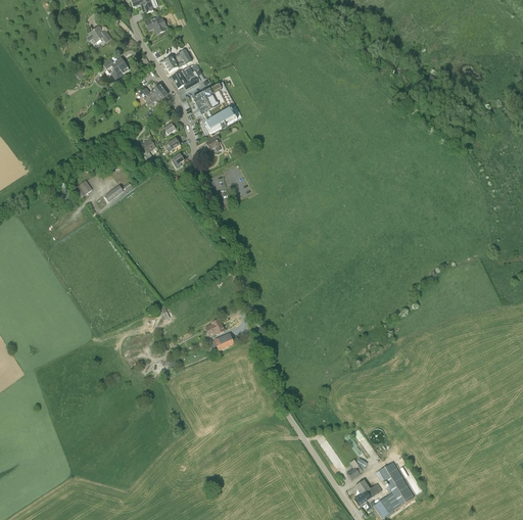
[(131,0),(133,5),(140,3),(143,9),(146,8),(147,11),(153,8),(152,6),(158,4),(156,0),(131,0)]
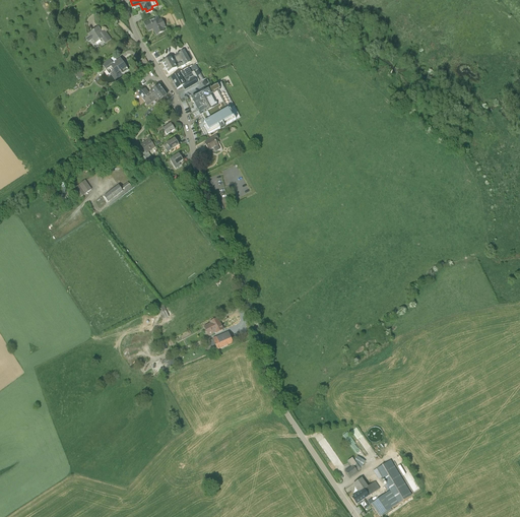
[(55,8),(48,12),(51,16),(58,11),(55,8)]
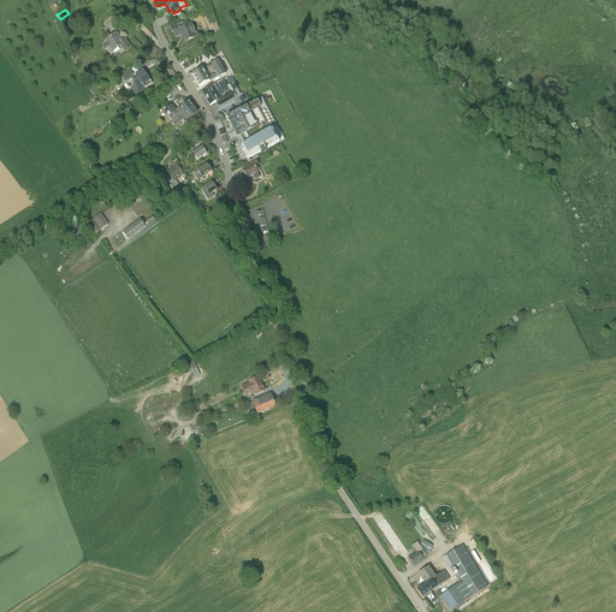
[(187,37),(195,34),(194,30),(196,29),(191,19),(189,21),(188,17),(171,25),(175,33),(183,30),(187,37)]
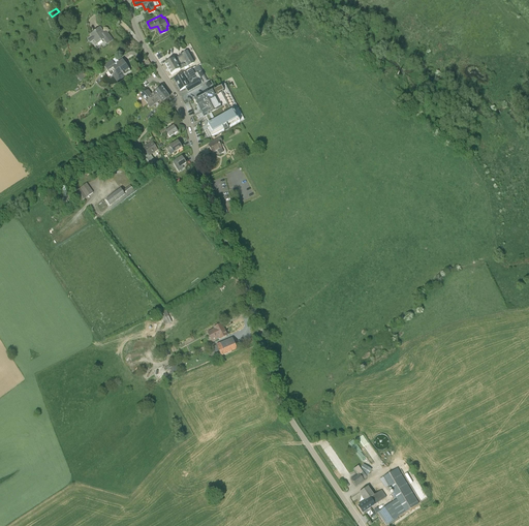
[(106,28),(103,30),(100,25),(90,32),(96,41),(103,36),(106,41),(114,37),(106,28)]
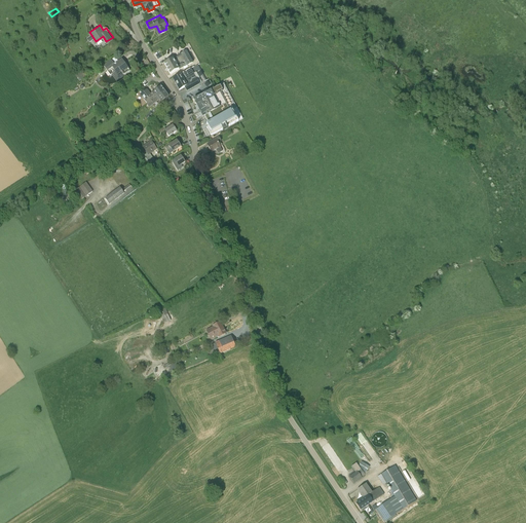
[(171,72),(187,63),(193,60),(187,48),(181,51),(164,61),(166,65),(165,66),(165,67),(165,68),(167,68),(171,72)]
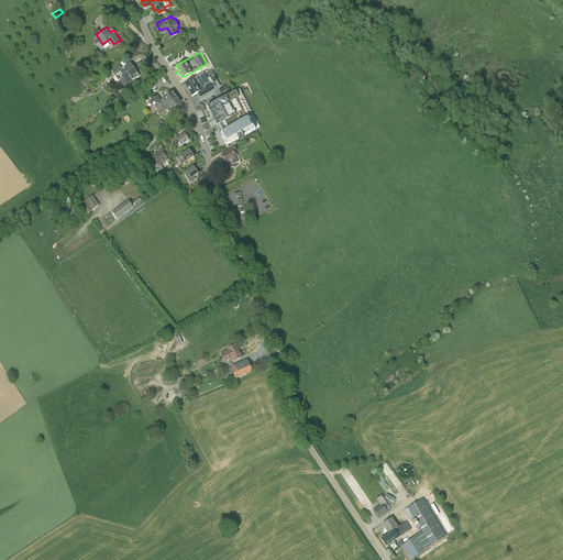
[(129,63),(123,67),(119,62),(111,67),(118,78),(124,74),(125,76),(130,74),(132,77),(139,73),(134,66),(132,67),(129,63)]
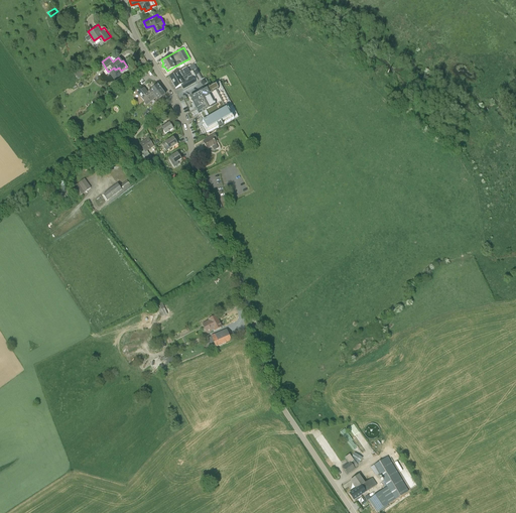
[(183,87),(196,80),(187,65),(174,71),(175,72),(170,76),(176,86),(181,83),(183,87)]
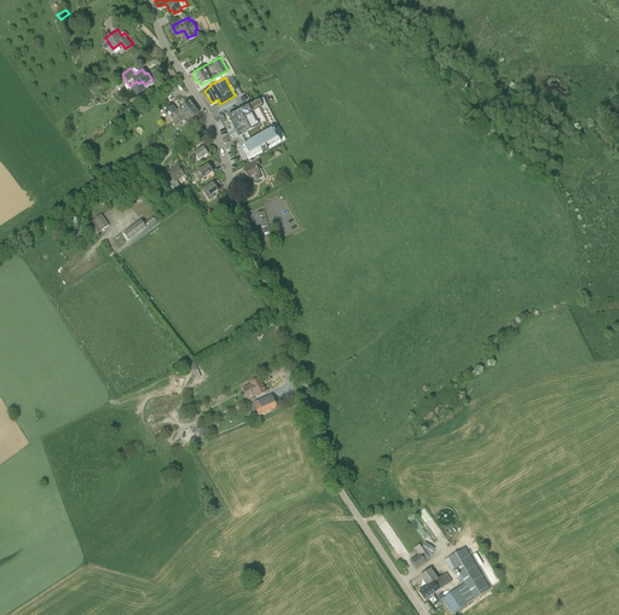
[(91,86),(93,92),(102,88),(98,82),(91,86)]
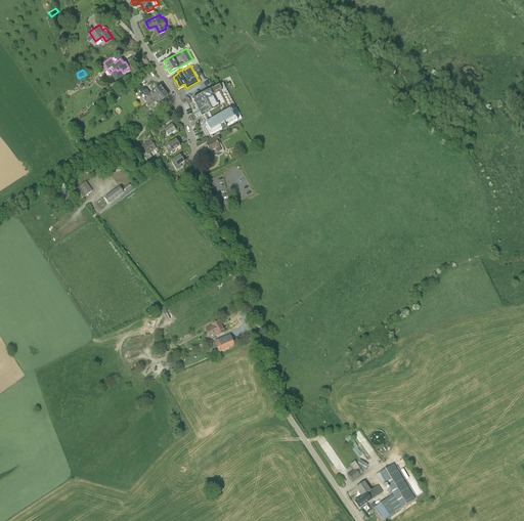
[(198,93),(192,96),(202,114),(205,113),(208,119),(207,120),(208,120),(209,123),(208,124),(212,132),(222,126),(222,127),(227,125),(226,124),(241,116),(235,105),(236,104),(223,80),(219,82),(198,93)]
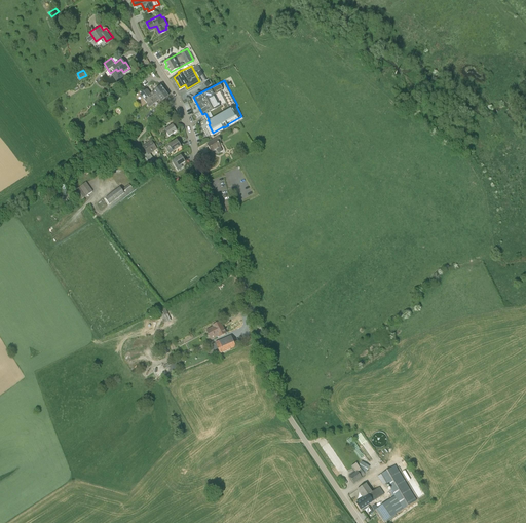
[(161,83),(154,88),(158,94),(164,88),(161,83)]
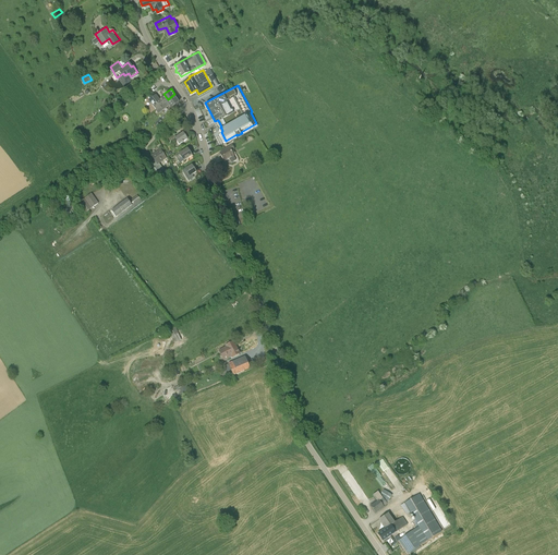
[(148,97),(157,108),(168,99),(164,94),(159,97),(156,92),(148,97)]
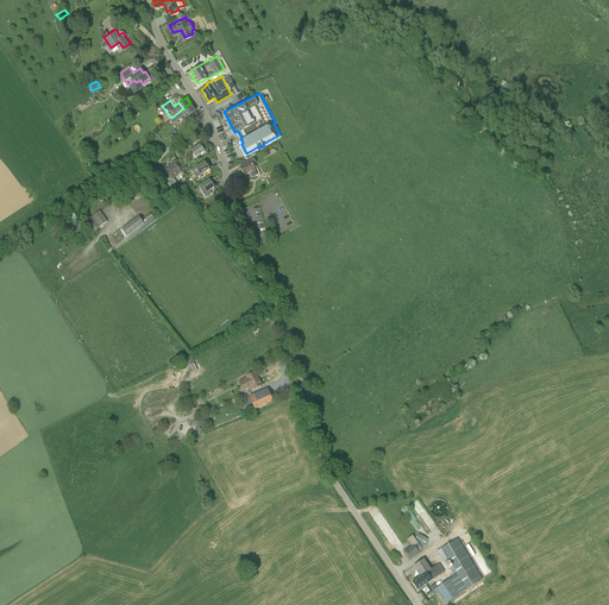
[(183,108),(175,114),(177,118),(184,112),(187,115),(195,108),(190,102),(183,108)]
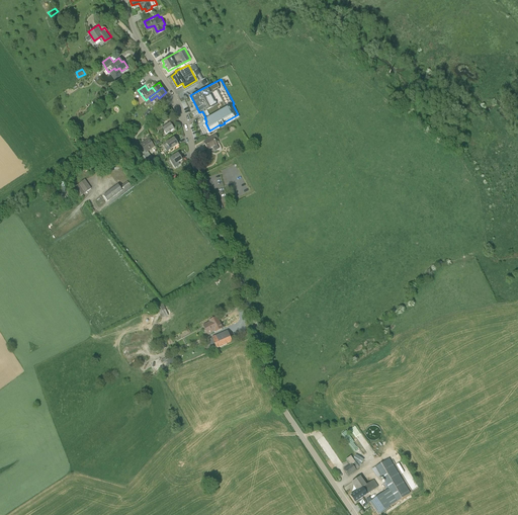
[(164,127),(167,132),(174,126),(170,120),(164,124),(162,122),(157,126),(160,131),(164,127)]
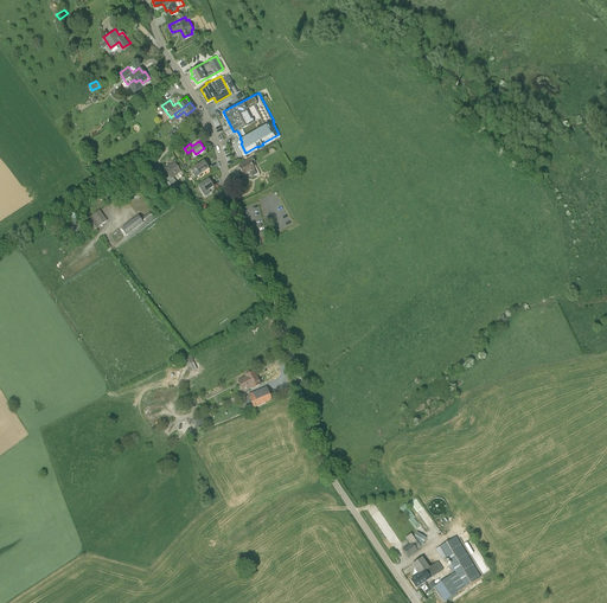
[(244,172),(249,170),(251,174),(260,170),(254,159),(255,158),(253,155),(246,160),(242,162),(240,164),(244,172)]
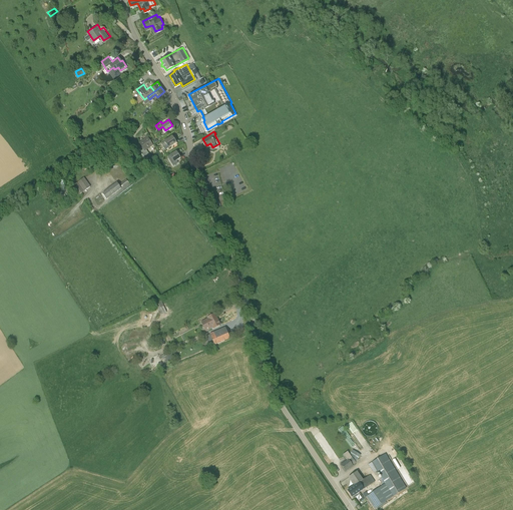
[(146,147),(152,143),(147,134),(139,140),(142,144),(138,147),(145,156),(149,153),(146,147)]
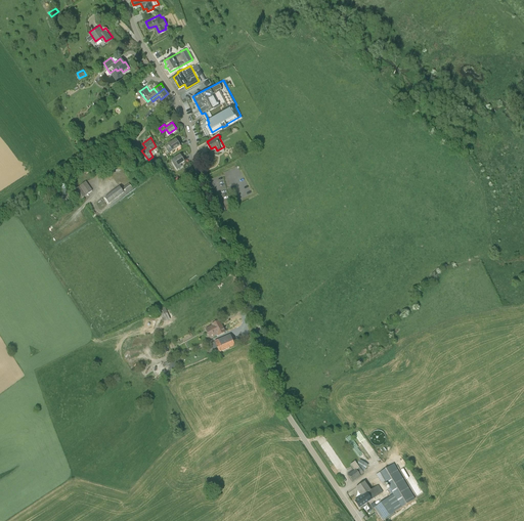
[(169,150),(180,143),(176,137),(168,142),(165,144),(169,150)]
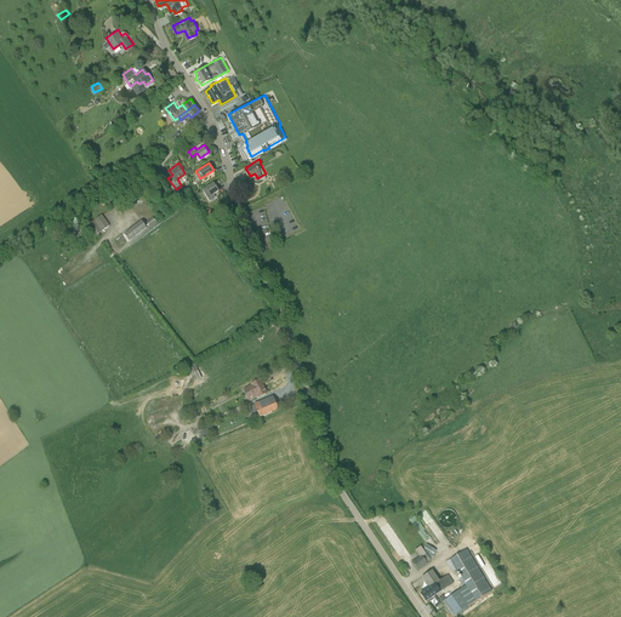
[(206,186),(211,193),(218,188),(214,181),(206,186)]
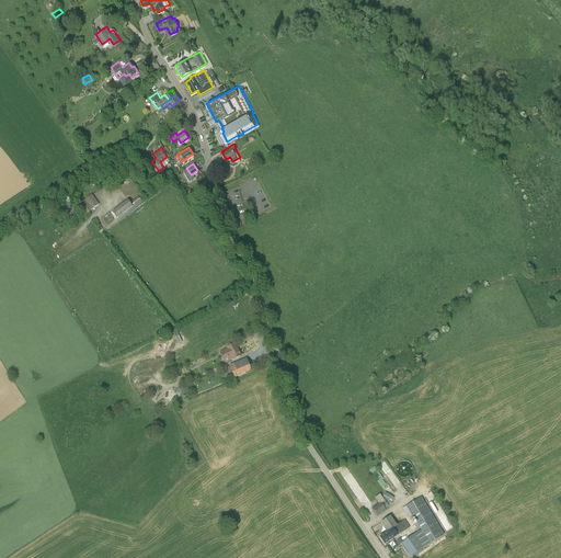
[(86,196),(92,206),(99,202),(92,192),(86,196)]
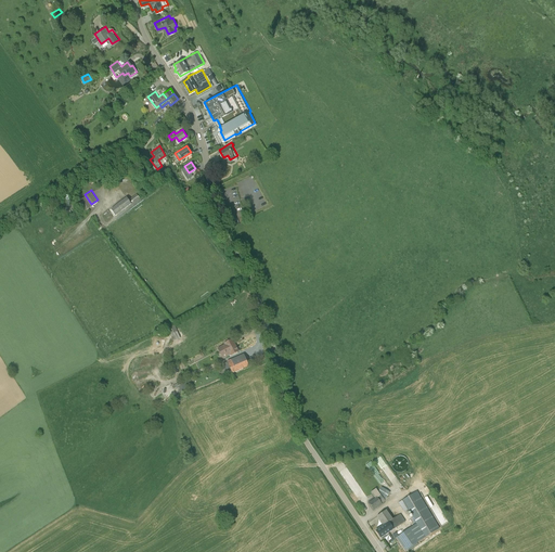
[(111,207),(115,213),(131,201),(127,195),(111,207)]
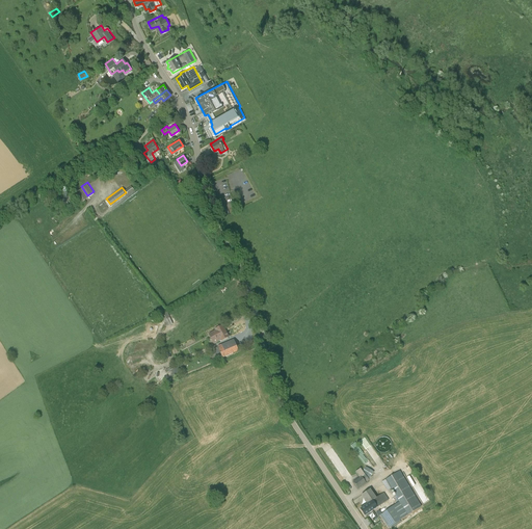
[(105,197),(98,203),(102,209),(109,204),(105,197)]
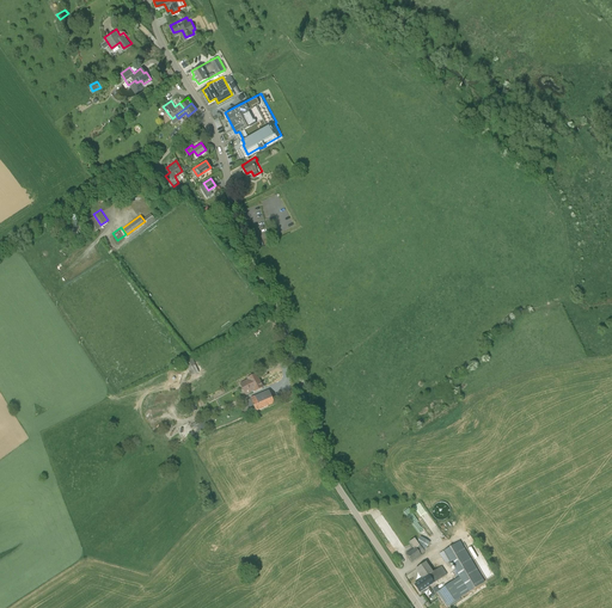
[(184,360),(187,366),(188,366),(191,373),(196,370),(193,363),(196,362),(193,355),(184,360)]
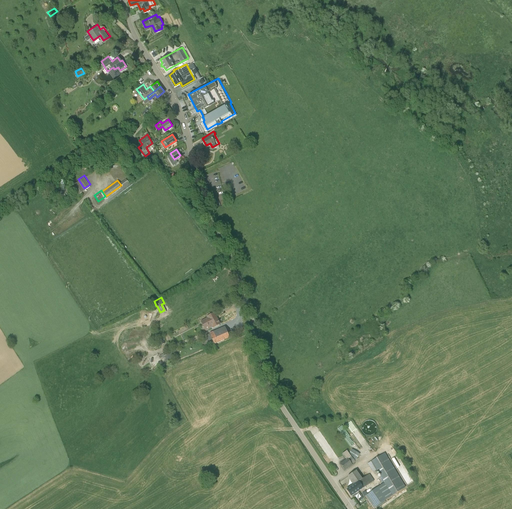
[(212,324),(213,325),(220,322),(214,311),(207,314),(208,315),(201,319),(205,327),(212,324)]
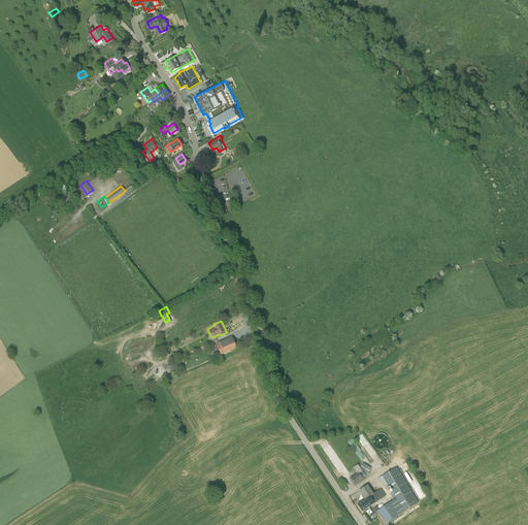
[(211,357),(221,352),(236,346),(232,335),(210,343),(211,346),(207,348),(211,357)]
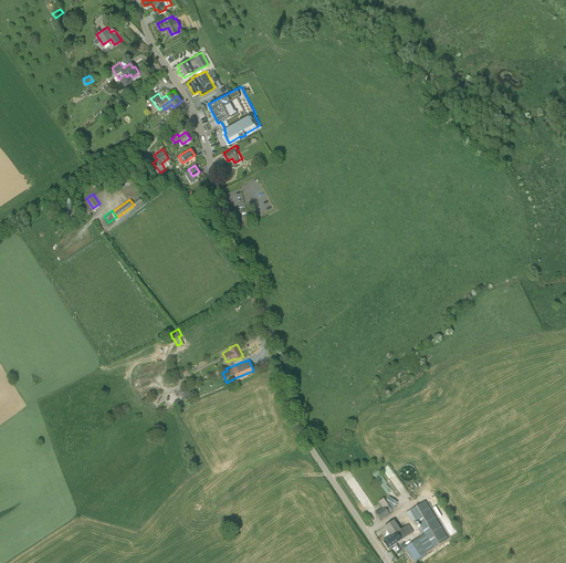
[(189,384),(177,389),(180,398),(192,392),(189,384)]
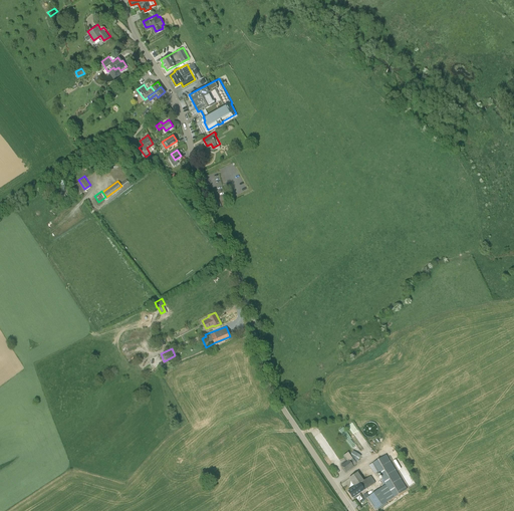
[(347,460),(341,465),(345,471),(353,466),(353,465),(356,463),(355,462),(356,460),(357,461),(361,455),(352,450),(349,454),(347,452),(343,455),(347,460)]
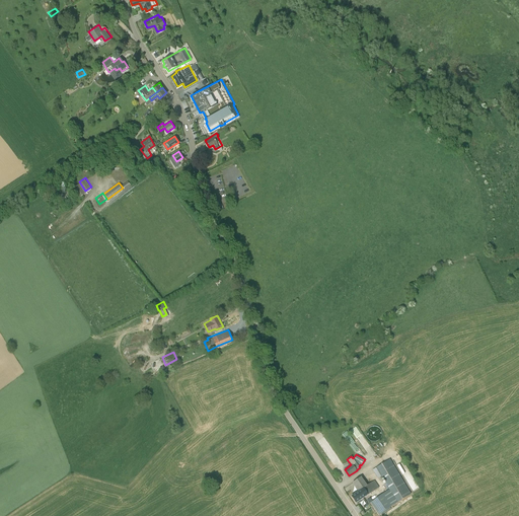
[(389,488),(370,502),(379,514),(411,492),(389,458),(376,466),(372,468),(378,477),(381,474),(389,488)]
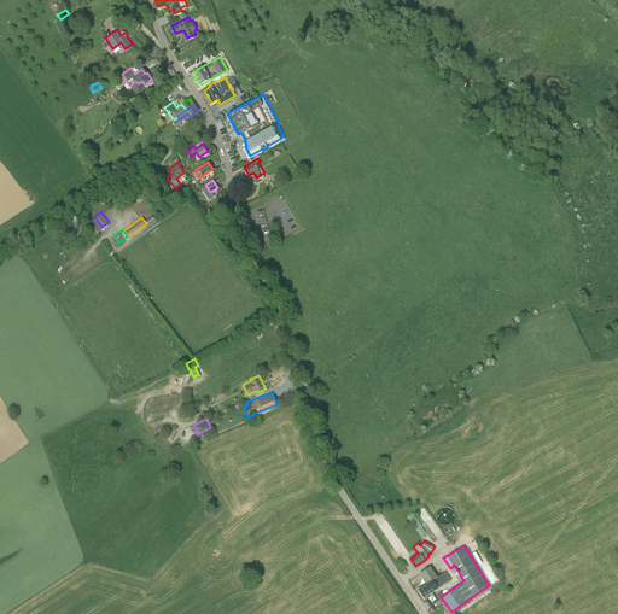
[(491,582),(500,578),(491,562),(483,566),(491,582)]
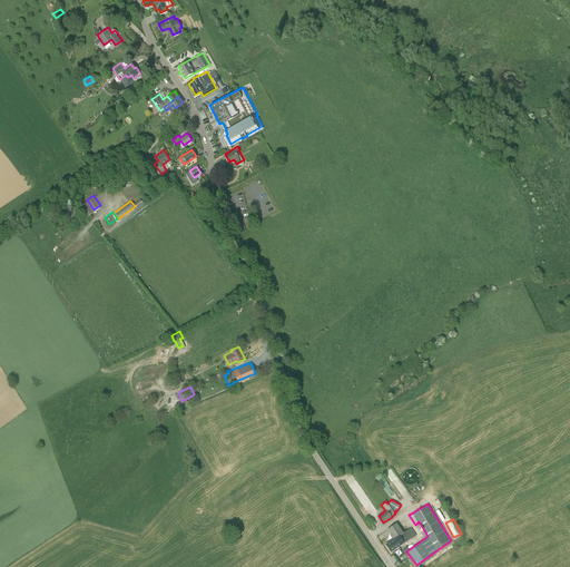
[(400,536),(404,543),(416,535),(411,527),(403,533),(401,529),(402,527),(399,522),(396,524),(396,522),(386,529),(393,539),(400,536)]
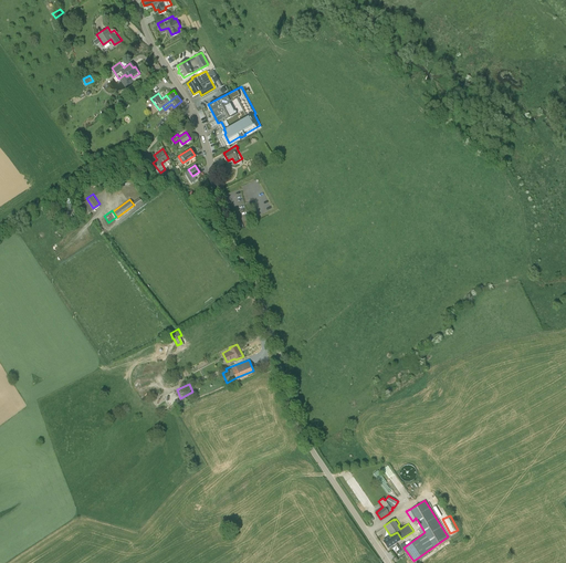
[(397,532),(390,535),(383,541),(388,549),(389,548),(396,543),(401,539),(397,532)]
